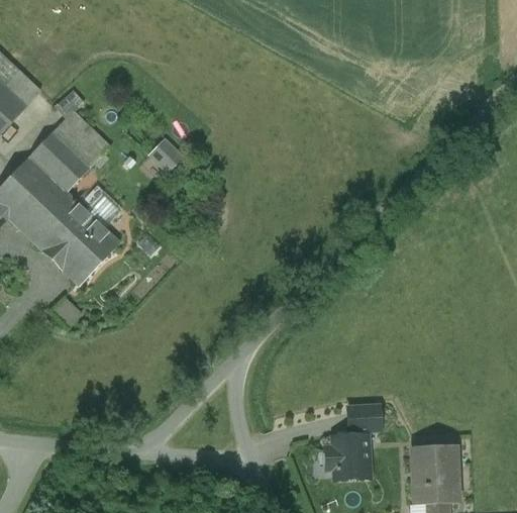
[(16,69),(0,53),(0,80),(3,83),(16,69)]
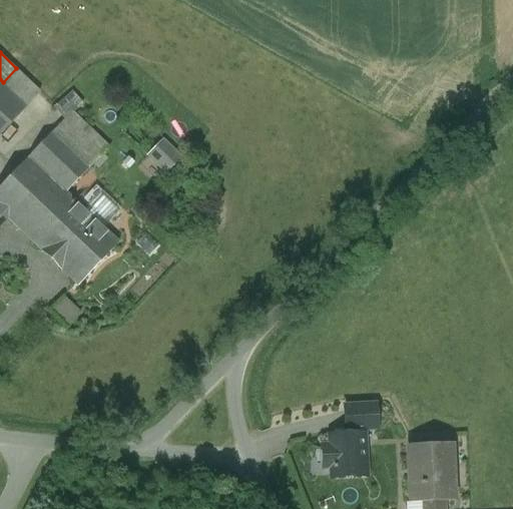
[(40,90),(16,68),(3,82),(26,104),(40,90)]
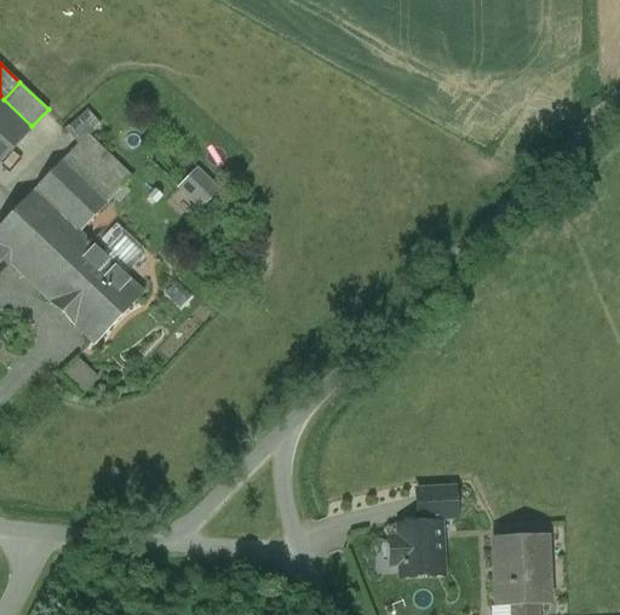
[(4,99),(0,96),(0,160),(32,126),(4,99)]
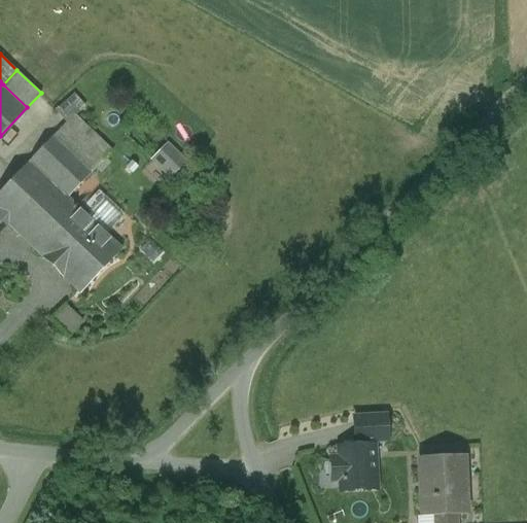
[(74,91),(57,106),(57,105),(56,106),(67,119),(68,119),(74,113),(85,103),(74,91)]
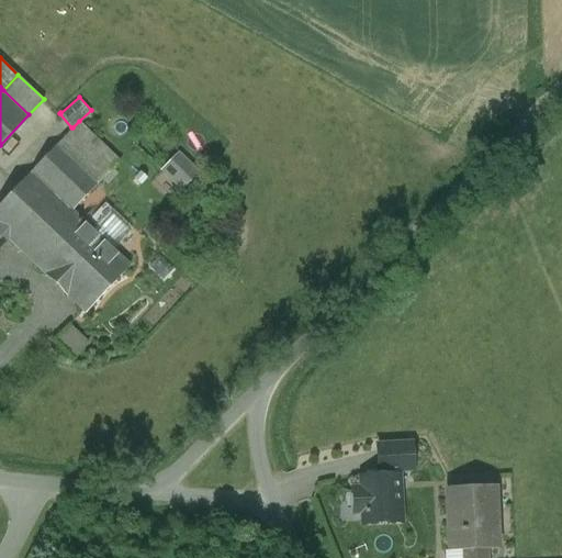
[(119,158),(79,121),(72,127),(71,127),(57,142),(98,180),(119,158)]
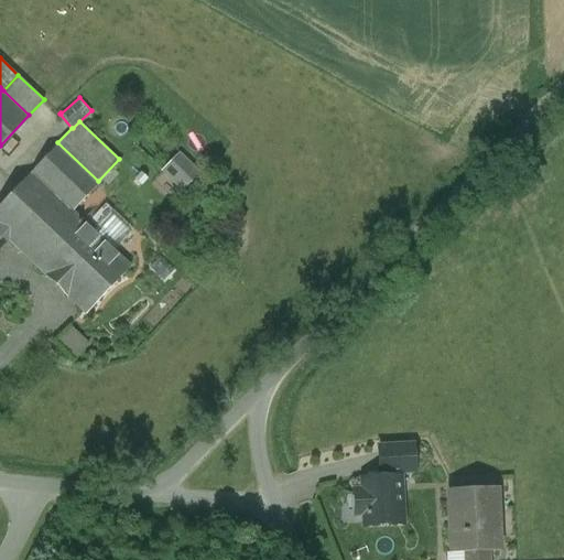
[(98,181),(57,142),(32,170),(72,208),(98,181)]
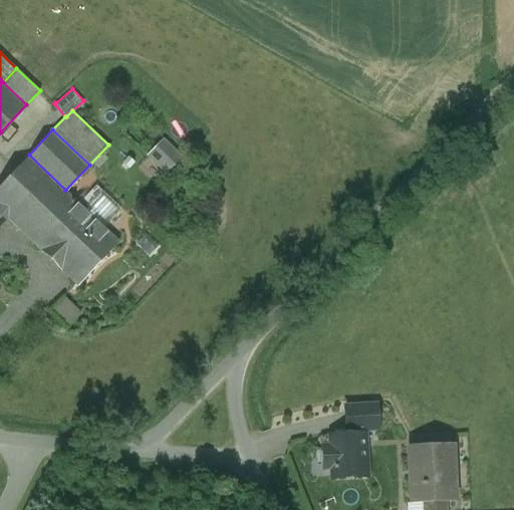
[(164,137),(149,152),(167,169),(182,154),(164,137)]
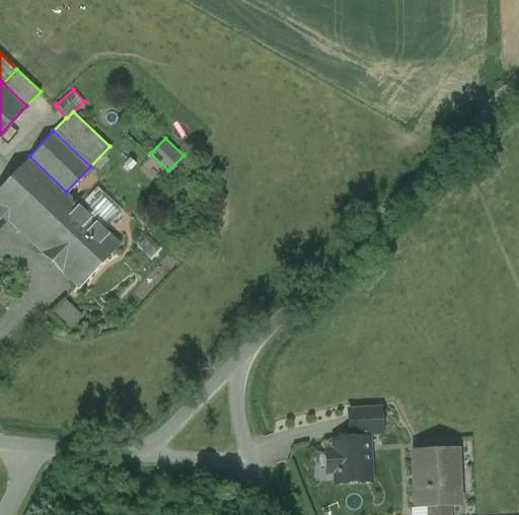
[(66,192),(29,156),(0,187),(0,208),(9,217),(43,248),(42,249),(62,269),(63,268),(79,284),(120,241),(104,227),(85,208),(84,208),(79,204),(66,192)]
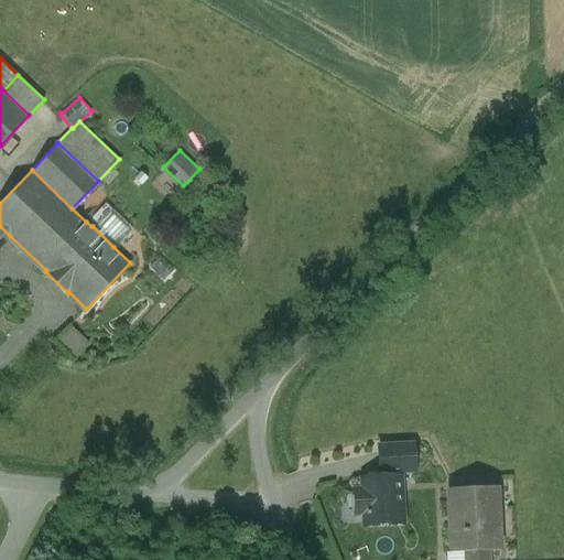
[(106,201),(86,222),(91,226),(93,226),(112,206),(106,200),(105,201),(106,201)]
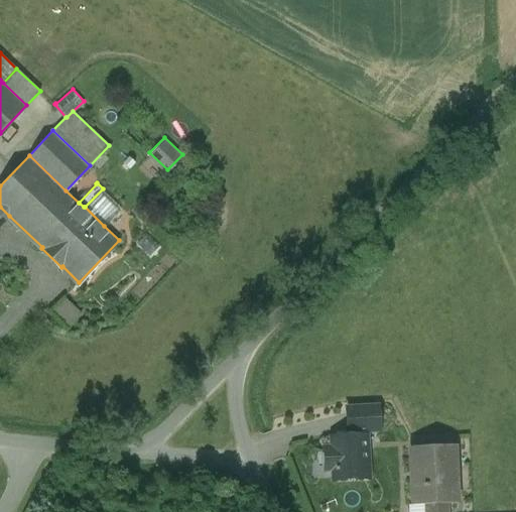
[(120,205),(103,188),(85,207),(104,226),(120,209),(120,205)]
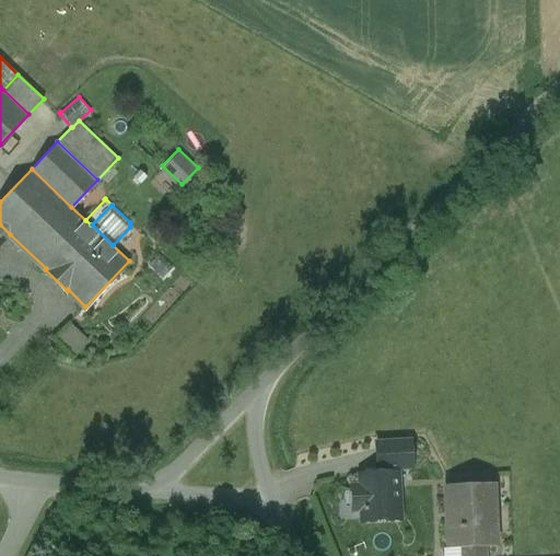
[(0,224),(0,243),(10,234),(0,224)]
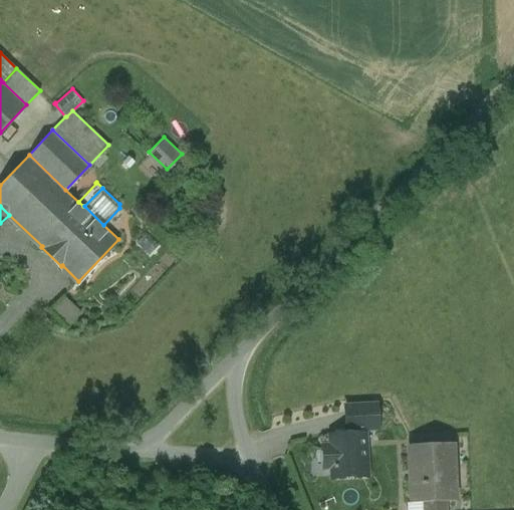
[(64,293),(50,307),(67,324),(81,309),(64,293)]
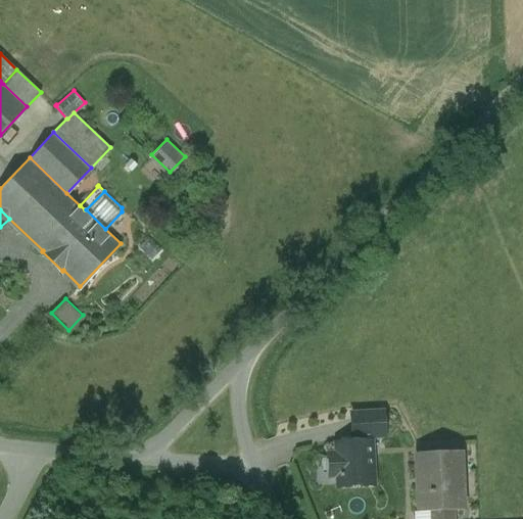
[(351,441),(370,440),(370,435),(384,434),(383,409),(350,411),(351,441)]
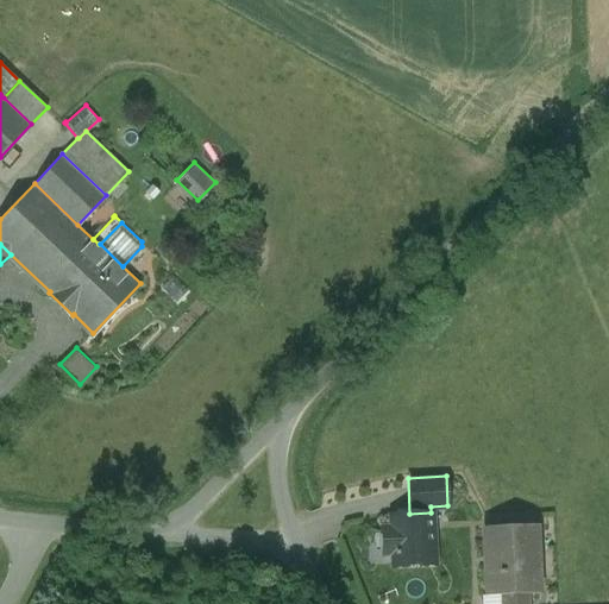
[(409,514),(393,514),(393,526),(383,527),(384,549),(394,549),(394,562),(433,560),(431,513),(409,514)]
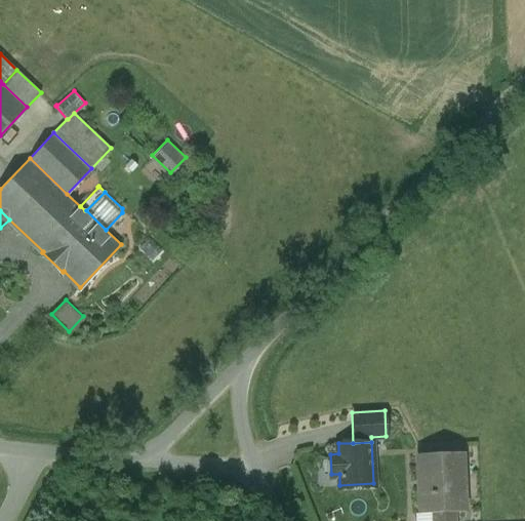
[(461,452),(417,454),(420,512),(434,511),(454,510),(465,510),(461,452)]
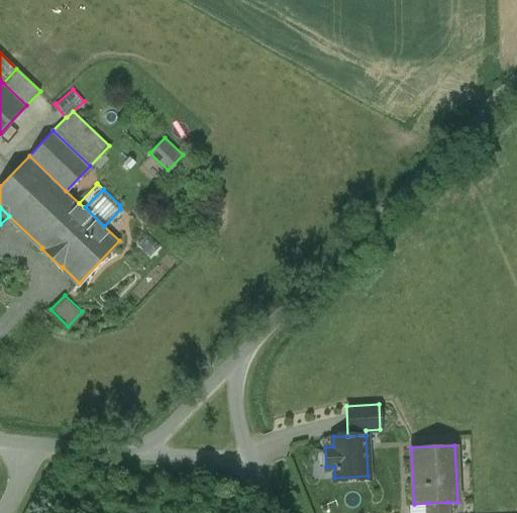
[(447,512),(447,502),(427,503),(427,512),(447,512)]
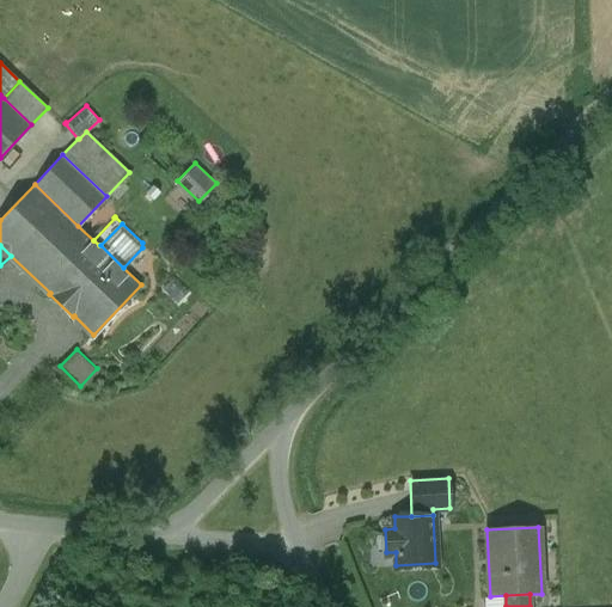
All buildings are outlined.
